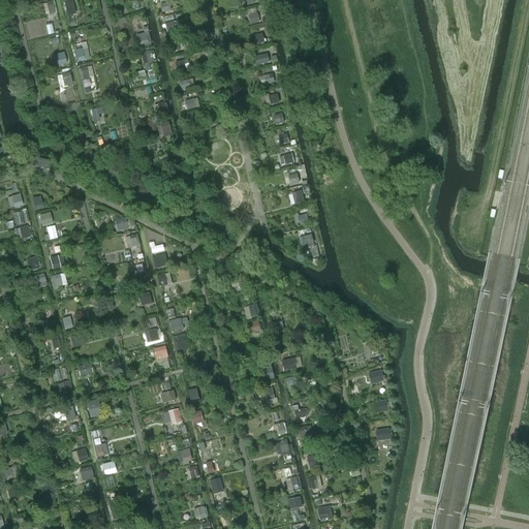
[(74,14),(70,0),(65,0),(63,1),(67,17),(74,14)]
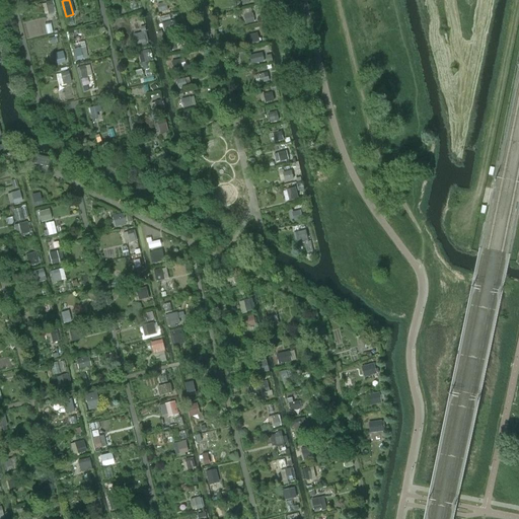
[(54,13),(51,1),(45,2),(48,14),(54,13)]
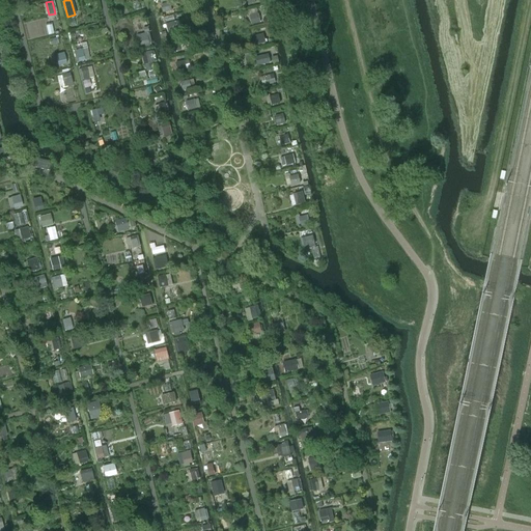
[(170,10),(168,3),(160,5),(162,12),(170,10)]
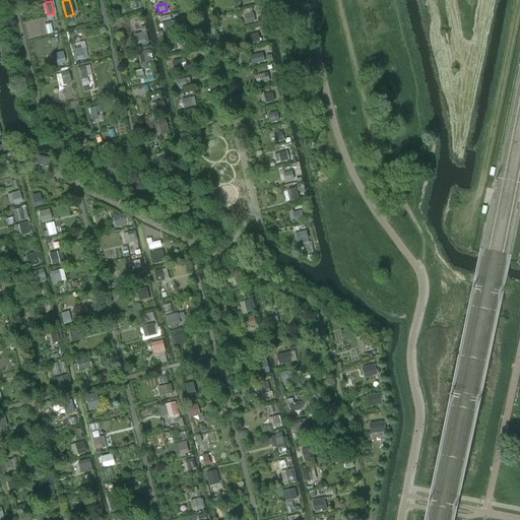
[(254,21),(252,13),(244,15),(246,23),(254,21)]
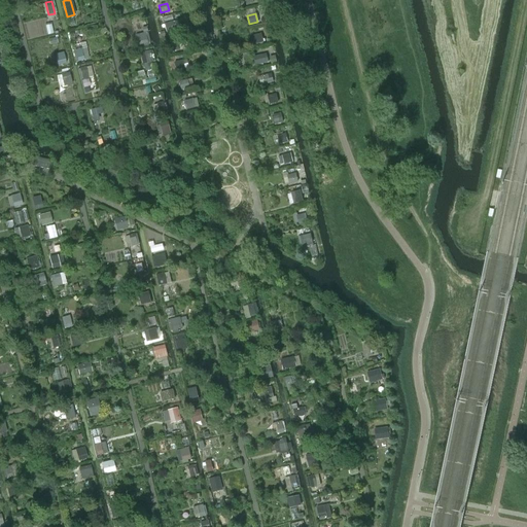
[(174,31),(172,23),(164,25),(166,33),(174,31)]
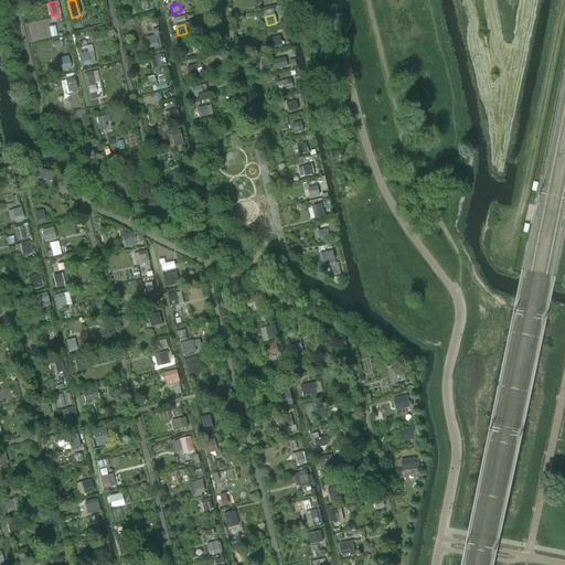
[(161,44),(159,35),(157,36),(156,35),(145,38),(148,49),(159,46),(159,45),(161,44)]
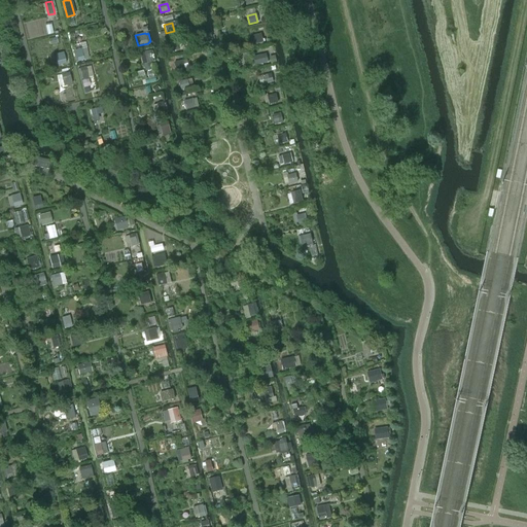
[(262,42),(260,34),(252,36),(254,44),(262,42)]
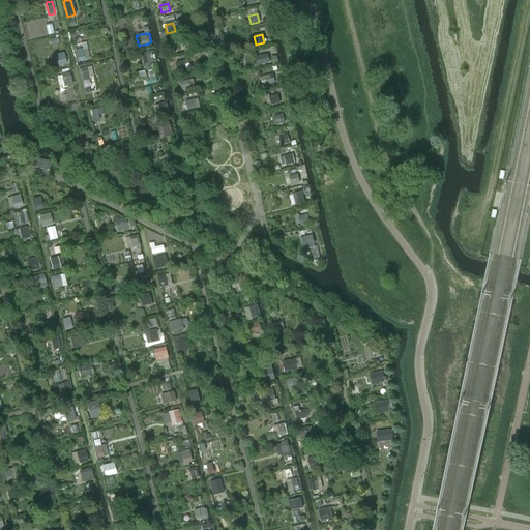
[(89,59),(85,42),(74,46),(78,62),(89,59)]
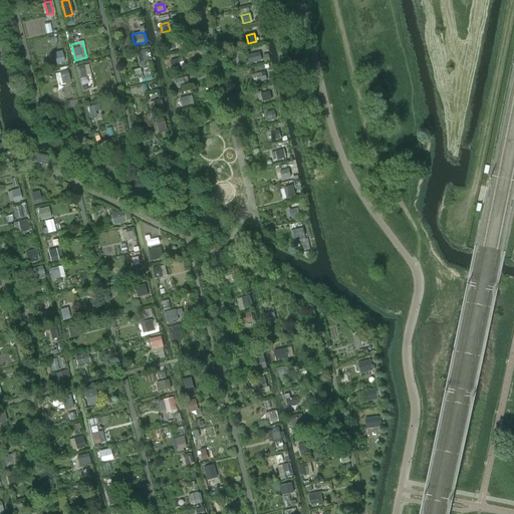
[(175,49),(173,41),(165,43),(167,51),(175,49)]
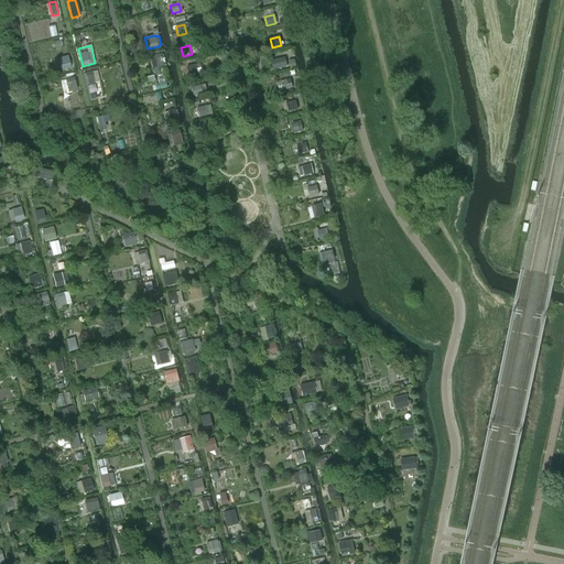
[(165,64),(163,55),(161,55),(155,56),(150,58),(152,68),(164,66),(163,65),(165,64)]
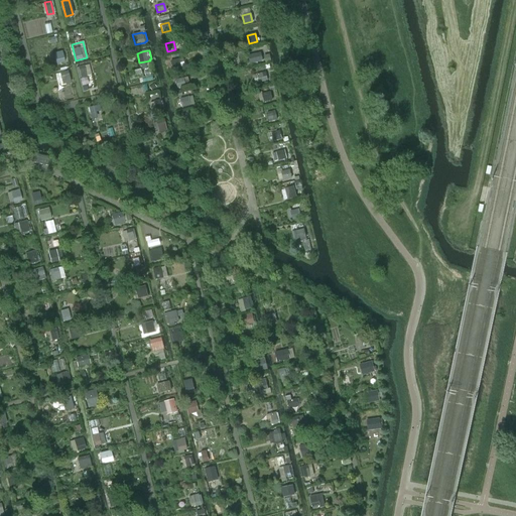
[(66,62),(62,51),(56,52),(59,65),(66,62)]
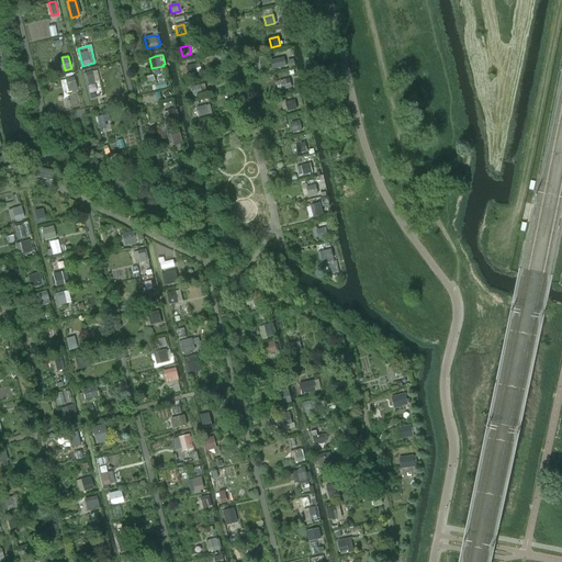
[(285,66),(283,57),(274,59),(277,68),(285,66)]
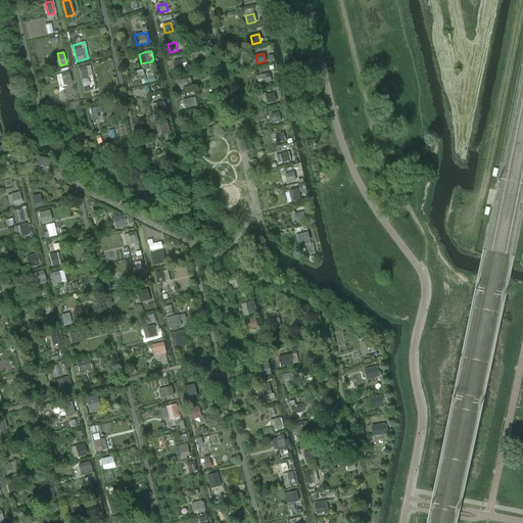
[(183,68),(181,60),(173,62),(175,70),(183,68)]
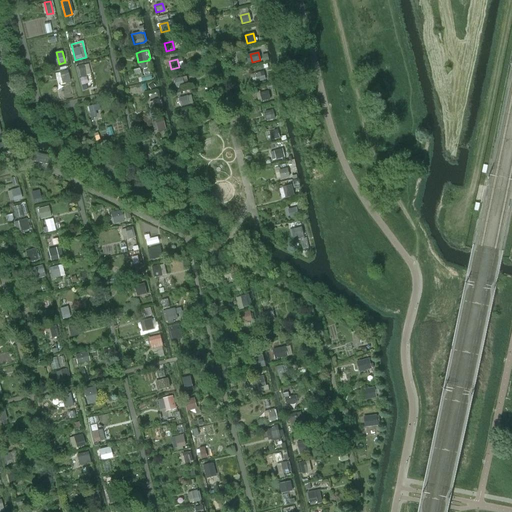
[(511,59),(496,138),(497,138),(502,115),(511,63),(511,59)]
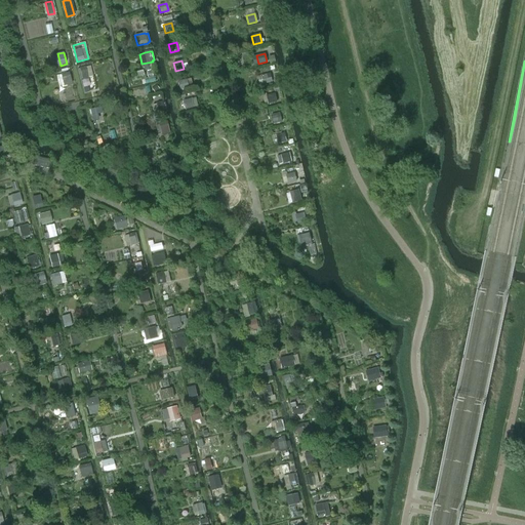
[(88,78),(85,67),(79,68),(82,80),(88,78)]
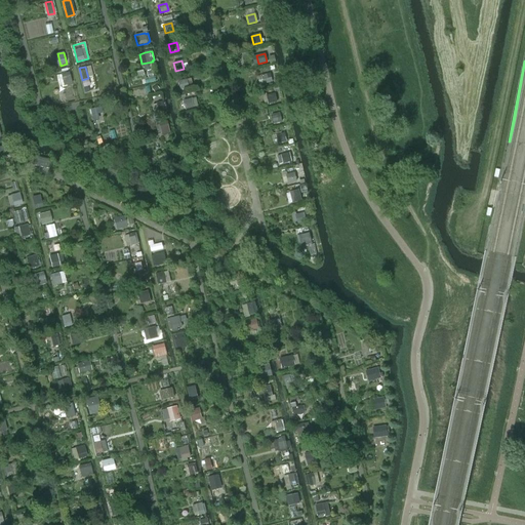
[(71,84),(69,72),(59,74),(63,86),(71,84)]
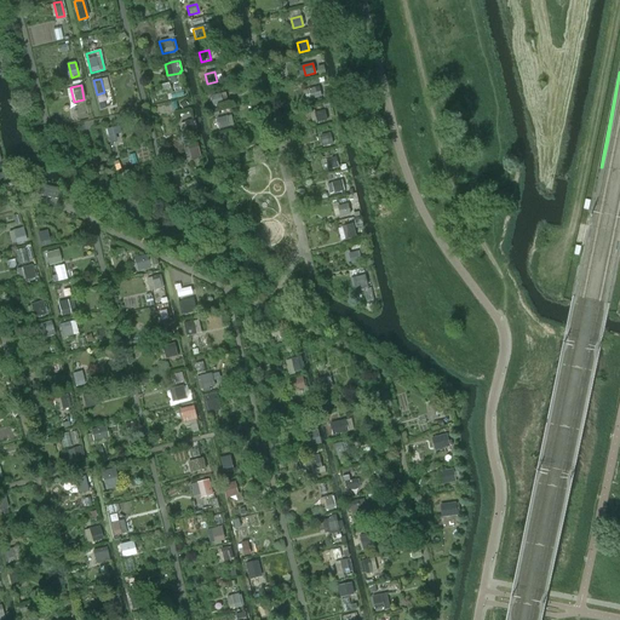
[(319,87),(304,91),(306,99),(321,96),(319,87)]
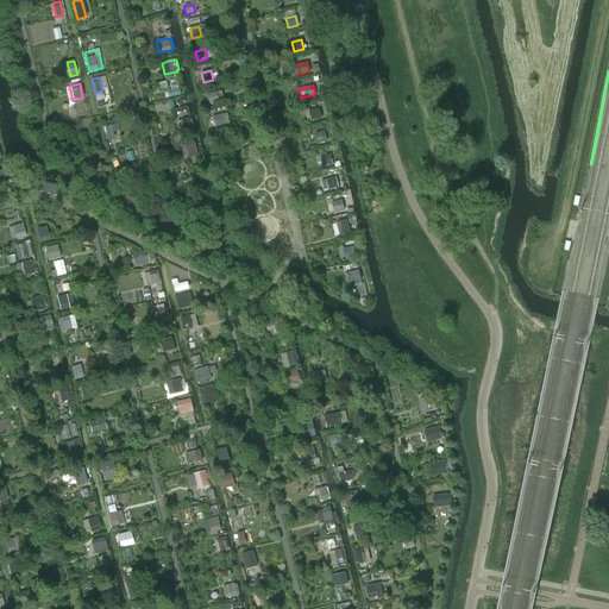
[(218,101),(215,93),(207,94),(209,104),(218,101)]
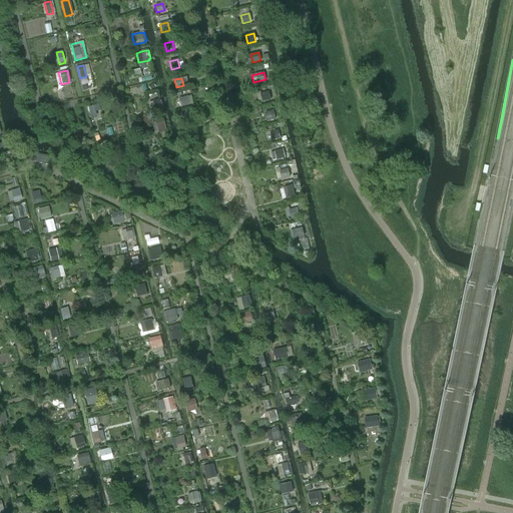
[(271,99),(269,91),(261,93),(263,101),(271,99)]
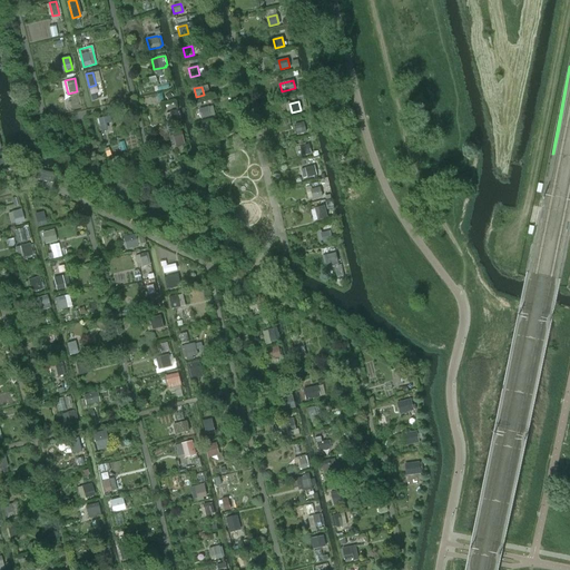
[(209,117),(207,108),(199,110),(202,119),(209,117)]
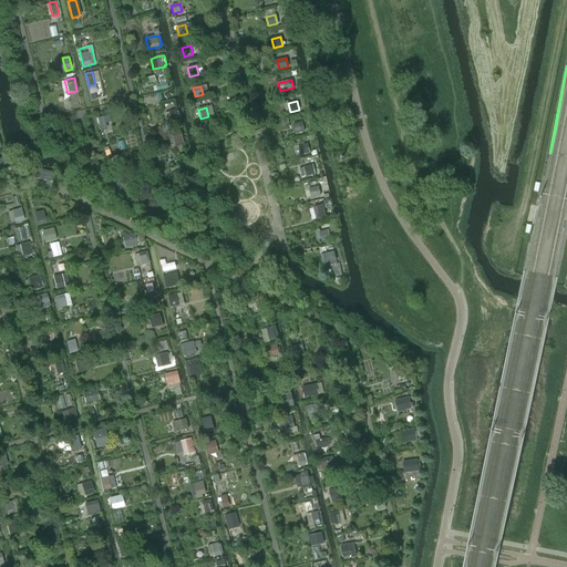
[(181,121),(178,112),(176,112),(175,111),(169,112),(172,123),(178,122),(178,121),(181,121)]
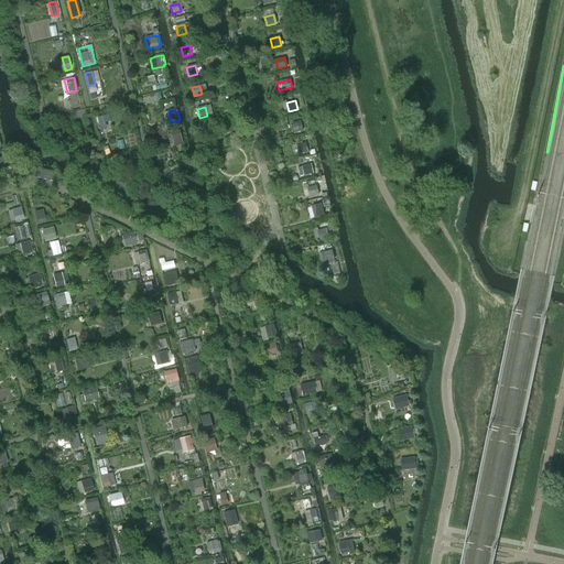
[(303,130),(301,121),(292,123),(294,132),(303,130)]
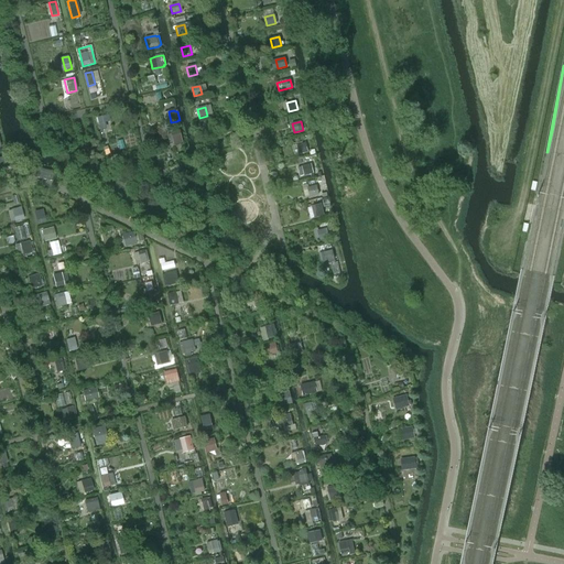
[(213,136),(210,127),(202,129),(204,138),(213,136)]
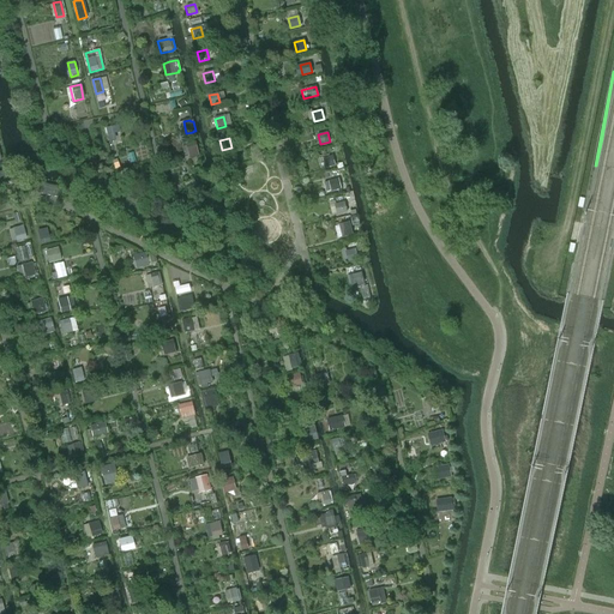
[(199,156),(196,142),(186,144),(190,158),(199,156)]
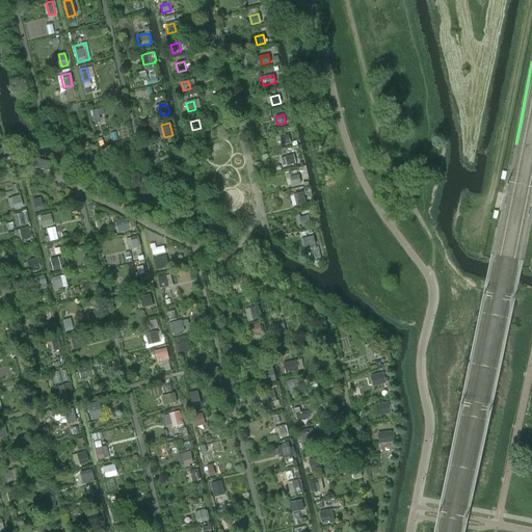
[(290,142),(288,135),(281,137),(283,144),(290,142)]
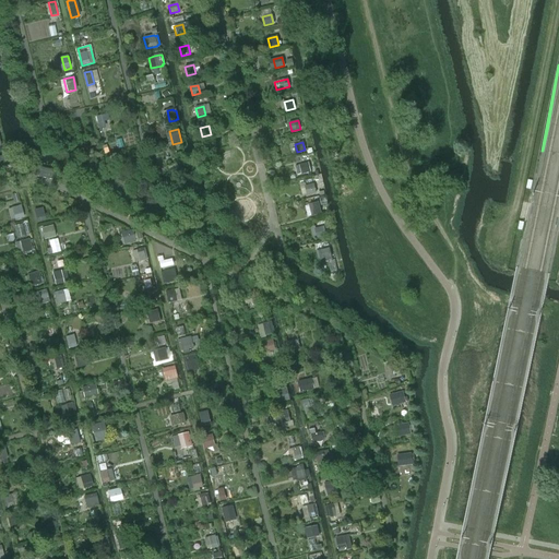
[(310,171),(308,164),(300,165),(302,174),(310,171)]
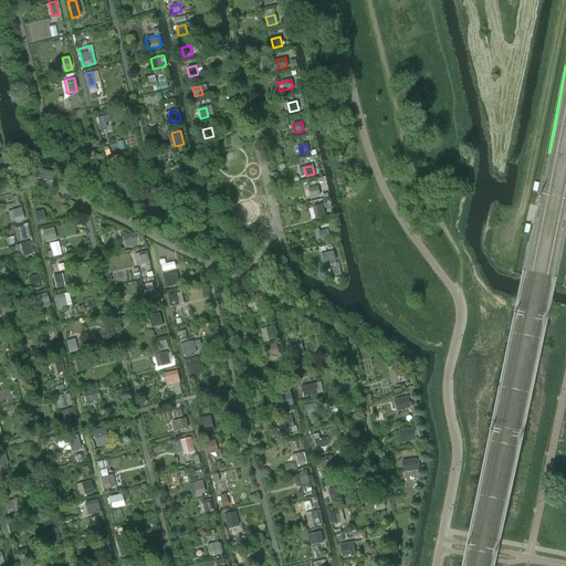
[(60,185),(61,176),(34,170),(33,178),(60,185)]
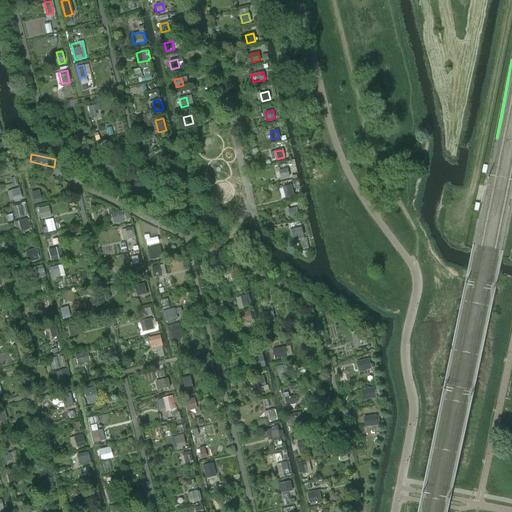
[(289,176),(287,169),(280,170),(281,178),(289,176)]
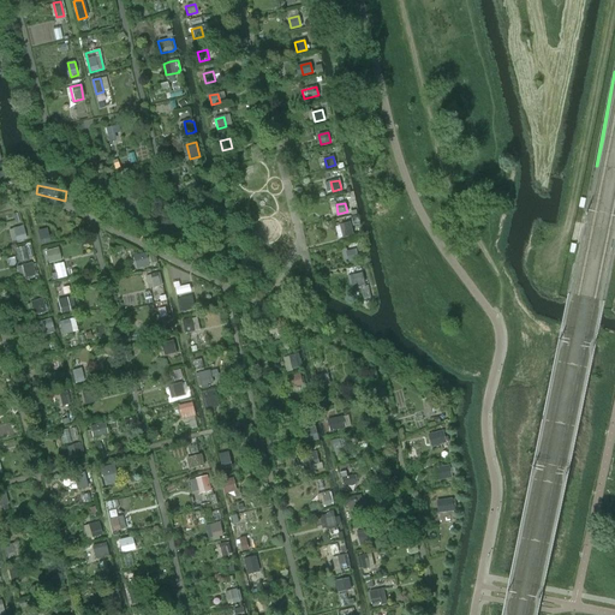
[(351,224),(341,226),(344,237),(353,236),(351,224)]
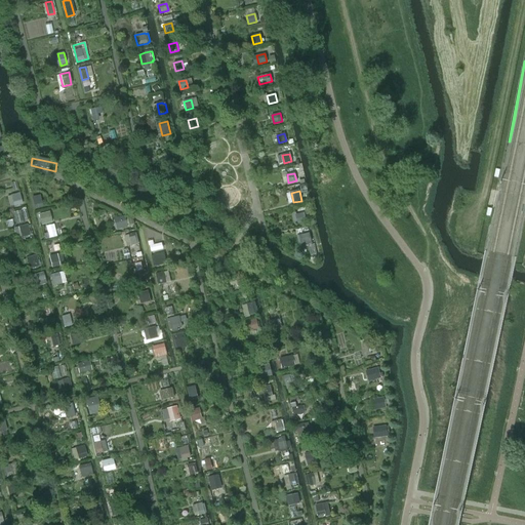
[(22,204),(19,193),(10,195),(13,206),(22,204)]
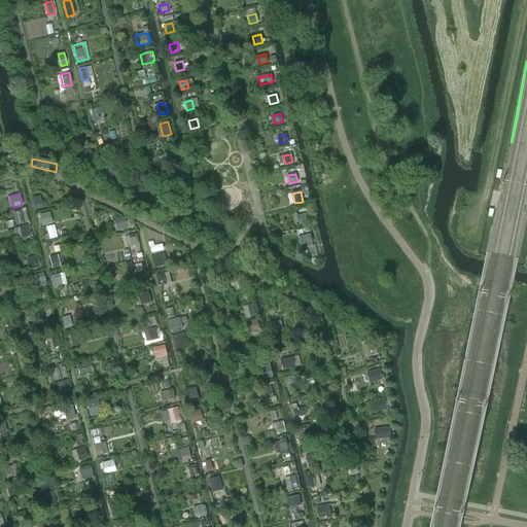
[(42,208),(39,196),(31,198),(34,209),(42,208)]
